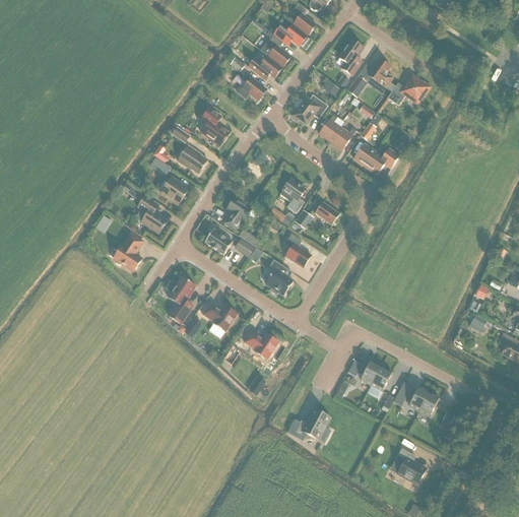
[(323,7),(328,0),(314,0),(312,3),(312,8),(313,8),(317,8),(320,5),(323,7)]
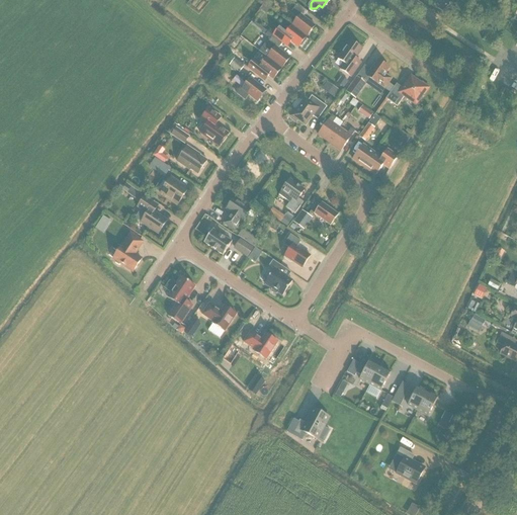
[(291,23),(305,33),(306,33),(314,23),(303,14),(307,9),(296,1),(289,10),(296,15),(290,23),(291,23)]
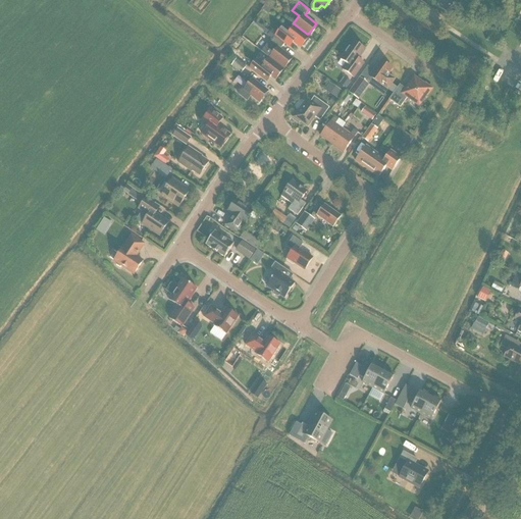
[(308,35),(307,34),(294,23),(293,23),(288,30),(280,24),(273,34),(283,41),(288,36),(299,45),(308,35)]
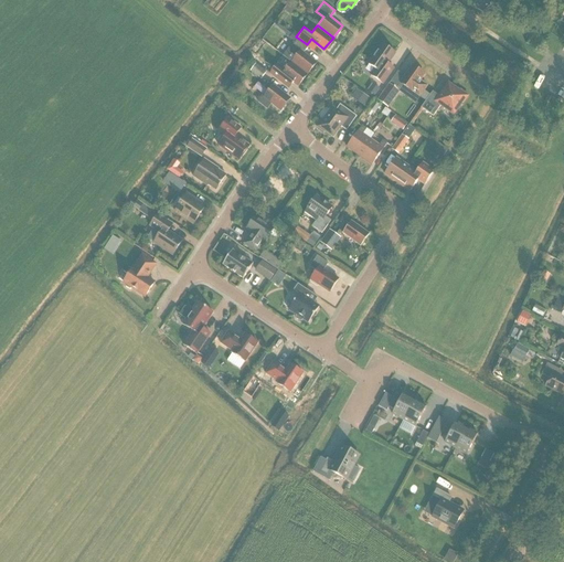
[(302,50),(307,44),(296,36),(283,54),(290,60),(306,72),(316,60),(302,50)]
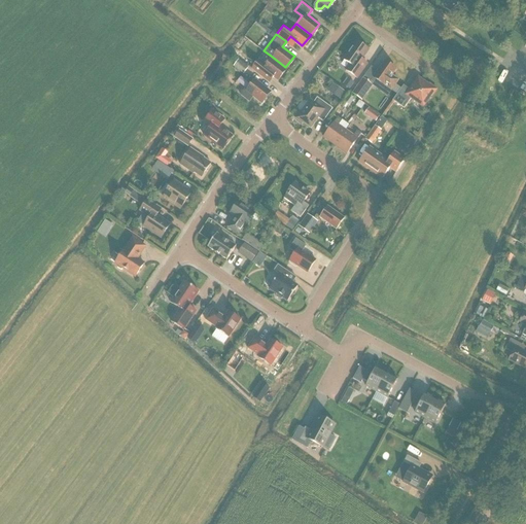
[(356,75),(366,61),(359,57),(366,46),(355,39),(343,58),(349,62),(345,67),(356,75)]
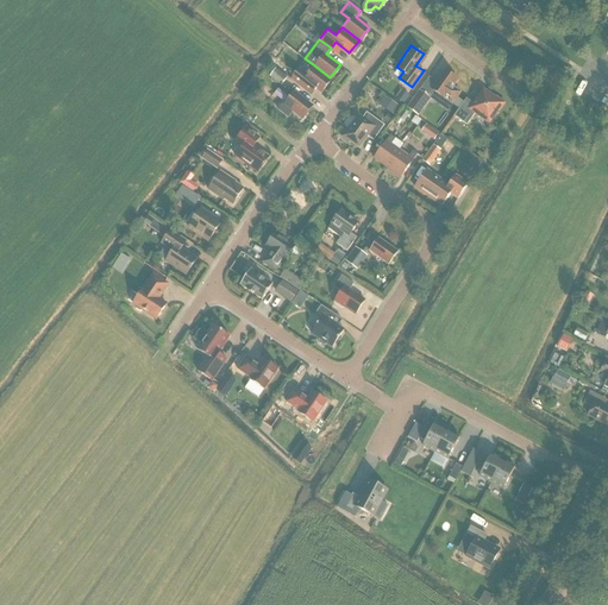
[(330,77),(313,64),(307,73),(299,65),(290,76),(309,92),(314,86),(320,90),(330,77)]
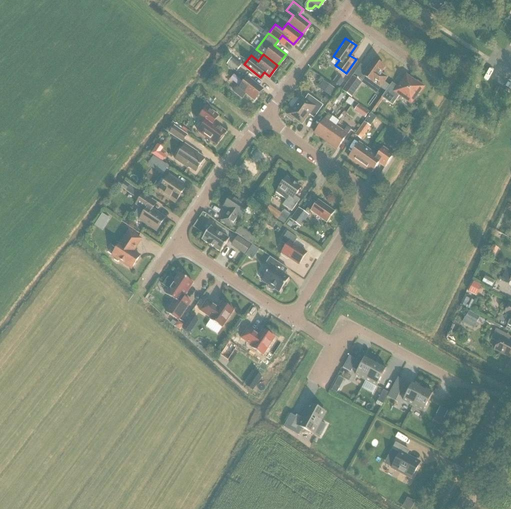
[(235,69),(240,63),(231,56),(226,62),(235,69)]
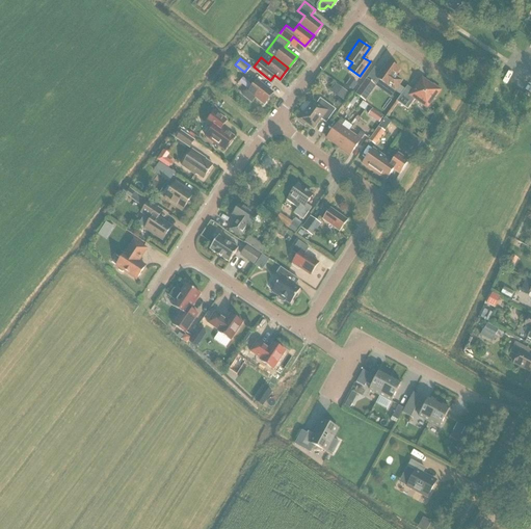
[(394,88),(401,78),(394,74),(399,68),(387,59),(375,75),(371,80),(365,76),(354,91),(364,99),(375,83),(378,85),(382,80),(387,84),(388,83),(394,88)]
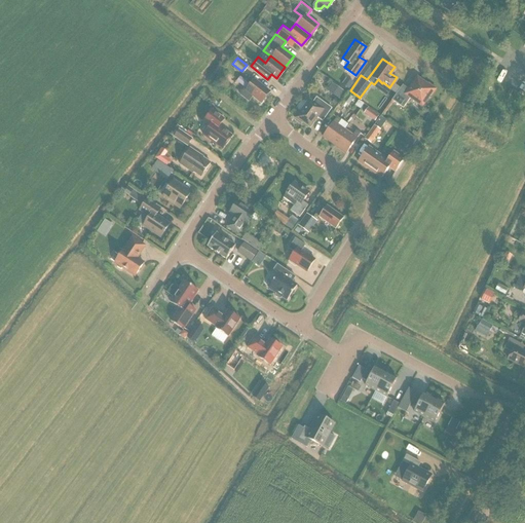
[(253,77),(248,73),(245,77),(250,81),(245,87),(242,86),(238,91),(248,99),(252,94),(259,100),(268,88),(253,77)]
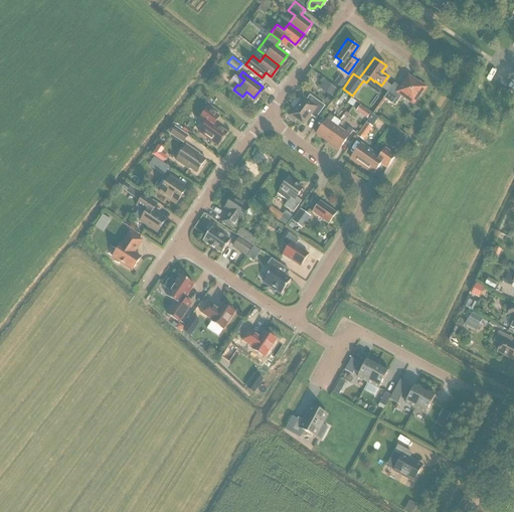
[(341,84),(345,78),(338,73),(334,80),(341,84)]
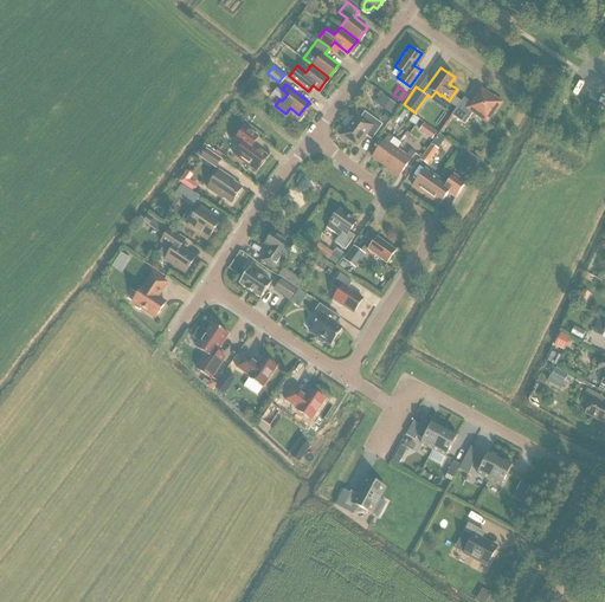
[(493,95),(480,86),(470,99),(463,95),(450,112),(463,122),(471,110),(486,120),(494,107),(495,108),(501,99),(493,94),(493,95)]
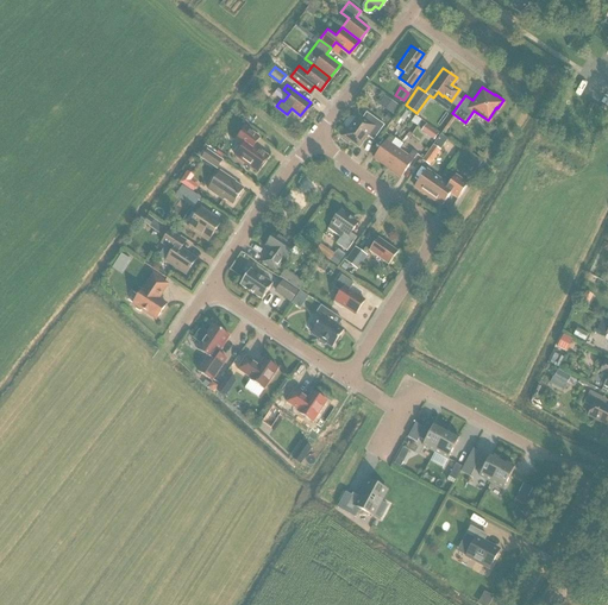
[(392,99),(386,108),(393,113),(399,104),(392,99)]
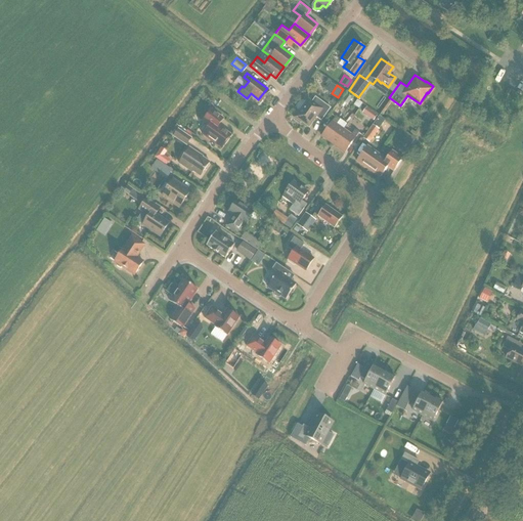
[(352,96),(345,91),(341,98),(347,102),(352,96)]
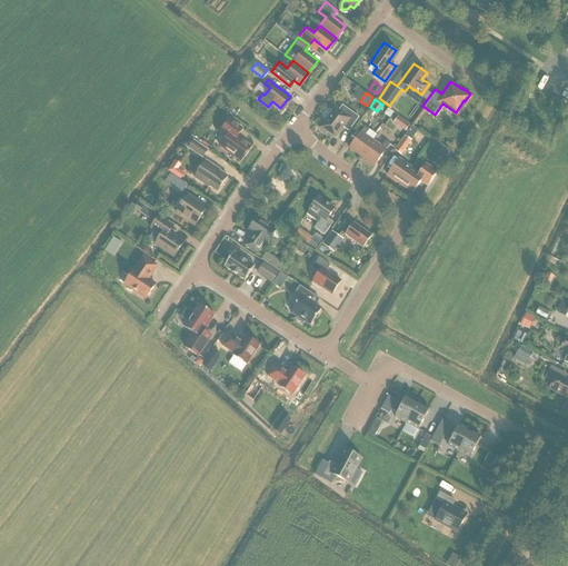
[(358,115),(341,102),(338,108),(334,105),(325,118),(322,117),(317,125),(325,130),(326,129),(335,136),(342,125),(348,128),(358,115)]
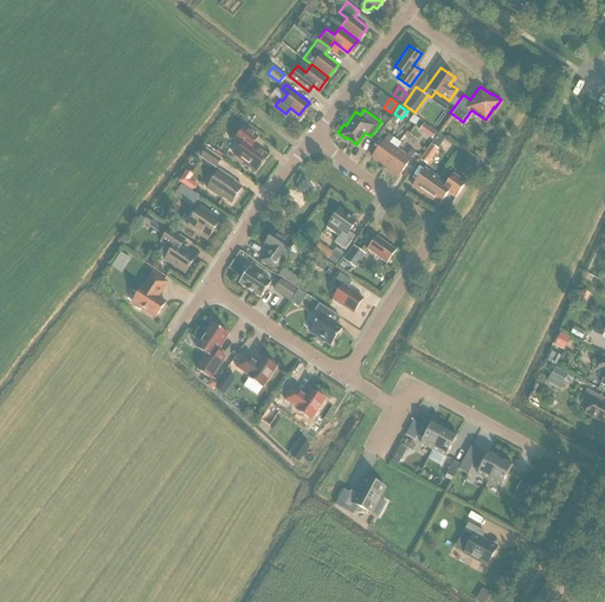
[(424,120),(418,127),(430,136),(436,130),(424,120)]
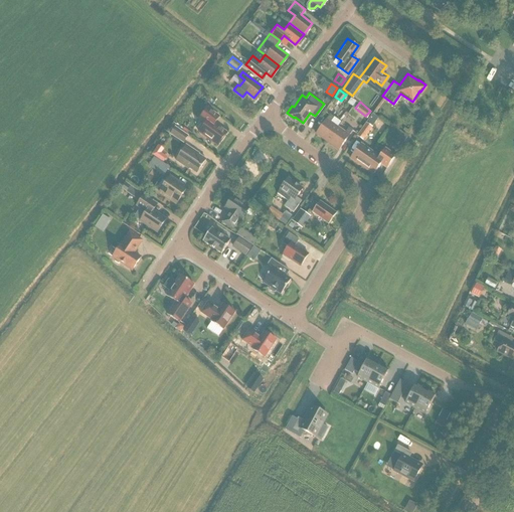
[(204,121),(198,130),(216,144),(226,130),(213,121),(218,114),(206,106),(198,117),(204,121)]
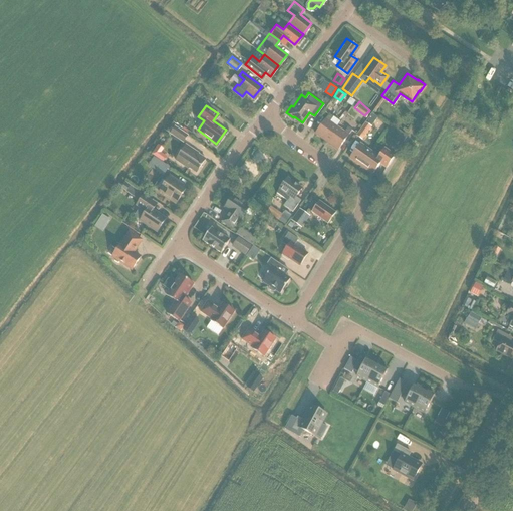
[(371,109),(365,118),(371,122),(377,114),(371,109)]
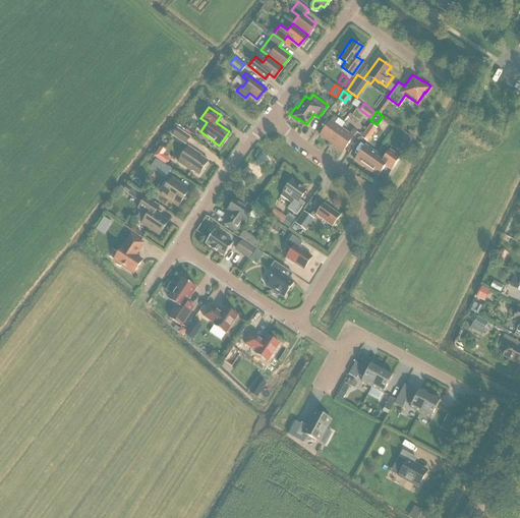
[(330,140),(341,126),(333,121),(337,116),(333,113),(319,132),(330,140)]
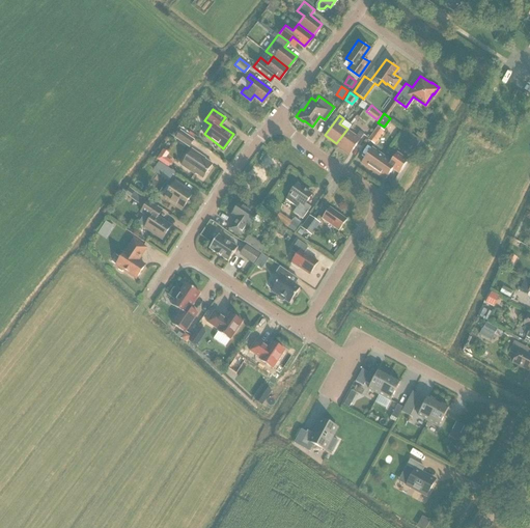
[(383,126),(379,122),(378,124),(377,124),(367,137),(373,142),(383,129),(382,128),(383,126)]
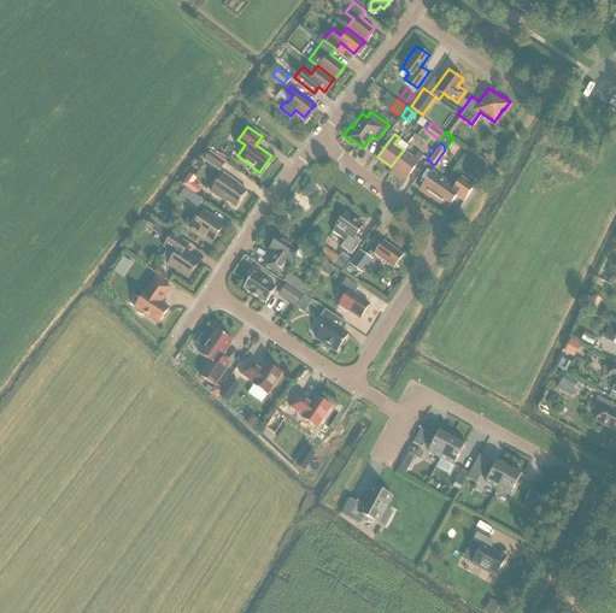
[(218,168),(224,159),(209,149),(204,158),(218,168)]
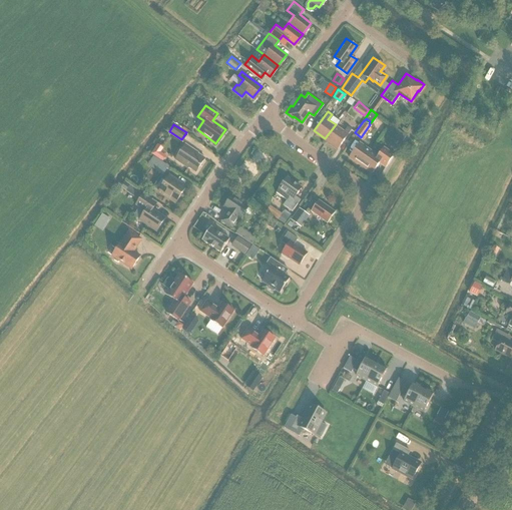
[(336,124),(325,138),(337,147),(351,127),(346,124),(343,129),(336,124)]
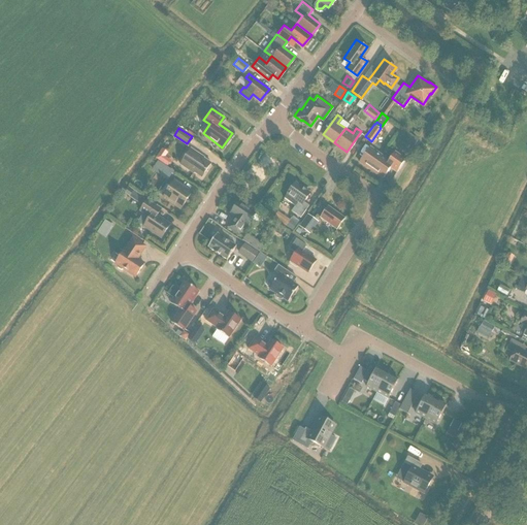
[(370,168),(381,153),(368,144),(358,160),(370,168)]
